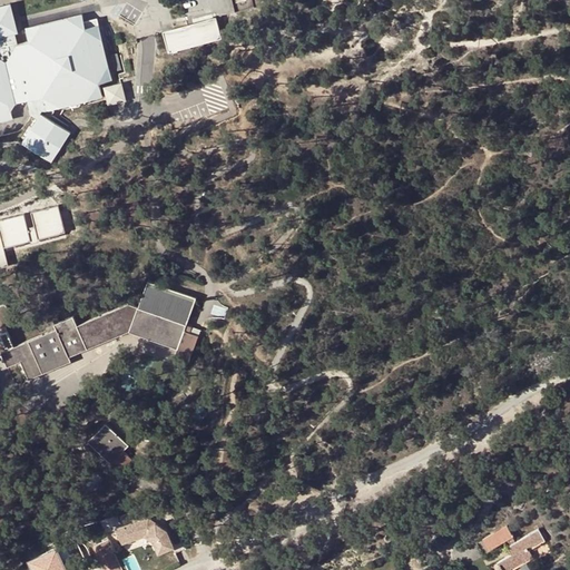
[(10,5),(0,5),(0,8),(7,7),(7,8),(9,8),(15,28),(12,28),(13,33),(17,32),(10,5)]
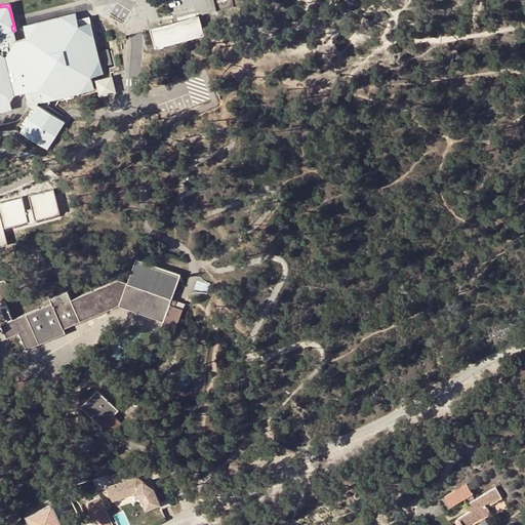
[(33,109),(33,110),(19,131),(46,149),(63,121),(45,110),(36,104),(38,101),(36,99),(34,89),(38,88),(42,102),(92,89),(90,76),(102,73),(90,23),(78,26),(75,12),(24,26),(26,38),(15,41),(12,31),(11,26),(13,26),(8,7),(6,7),(6,6),(0,7),(0,111),(10,109),(8,96),(25,92),(28,106),(33,109)]
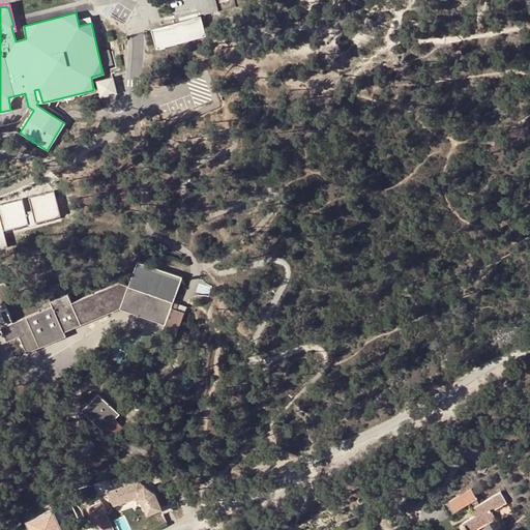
[(152,32),(155,45),(164,48),(206,35),(201,16),(179,22),(174,23),(162,26),(152,32)]
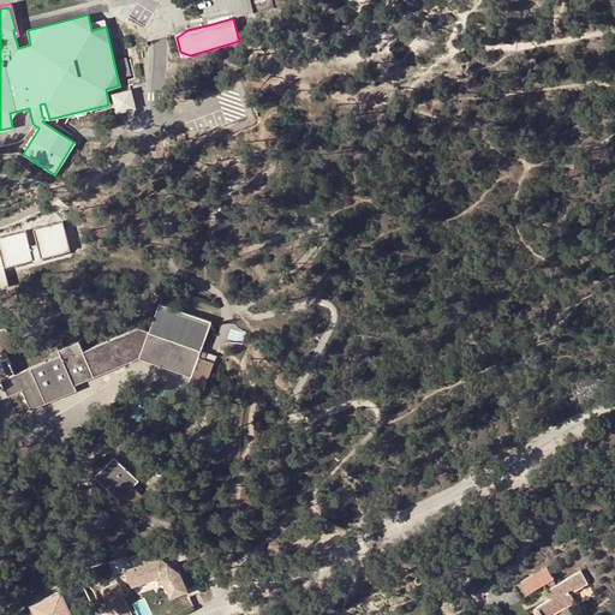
[(130,89),(113,93),(118,112),(135,107),(130,89)]
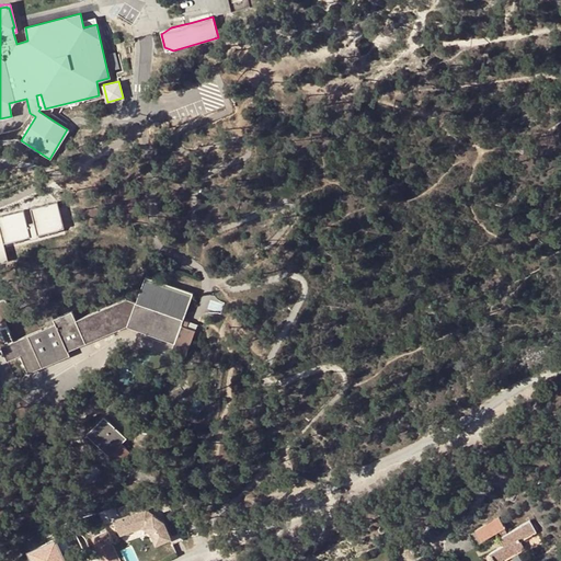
[(0,235),(1,235),(3,243),(31,237),(29,228),(35,226),(37,235),(65,228),(58,202),(31,208),(34,221),(27,224),(24,209),(0,215),(0,227),(1,230),(0,230),(0,235)]
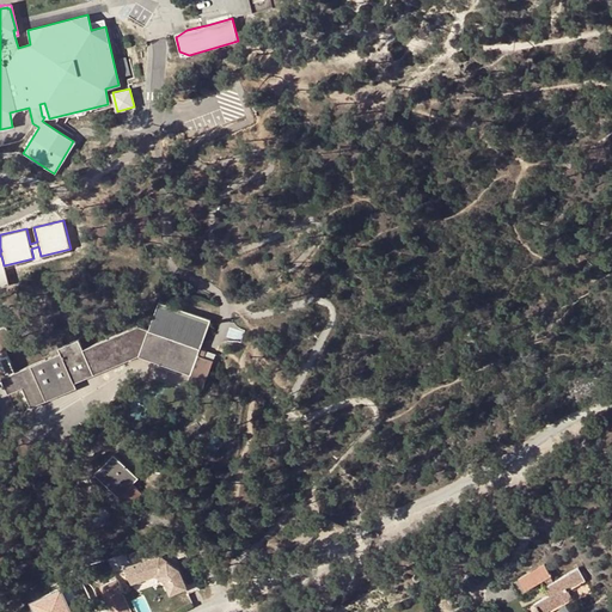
[(81,349),(79,338),(57,347),(59,353),(1,377),(4,384),(17,378),(22,386),(25,395),(41,390),(44,399),(75,387),(73,381),(136,355),(189,374),(187,381),(202,387),(212,362),(196,356),(200,349),(210,320),(159,300),(148,330),(136,325),(81,349)]
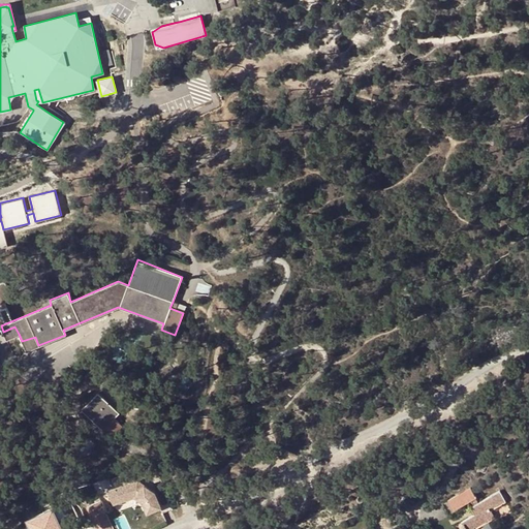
[(4,281),(0,283),(0,303),(11,298),(4,281)]
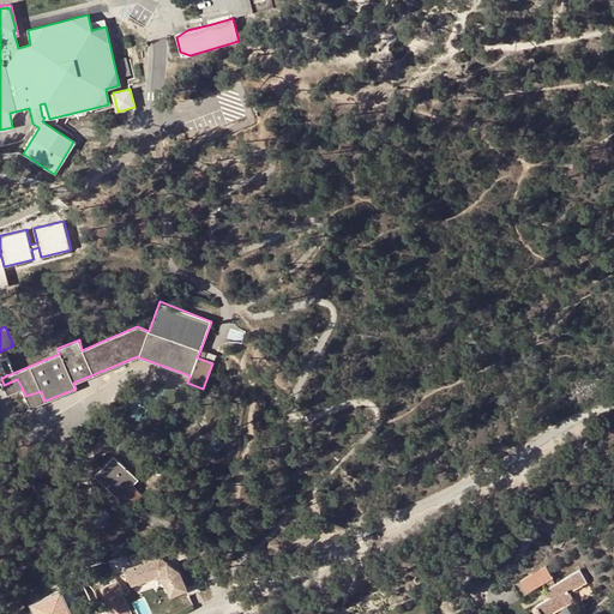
[(215,356),(200,350),(197,357),(212,363),(215,356)]
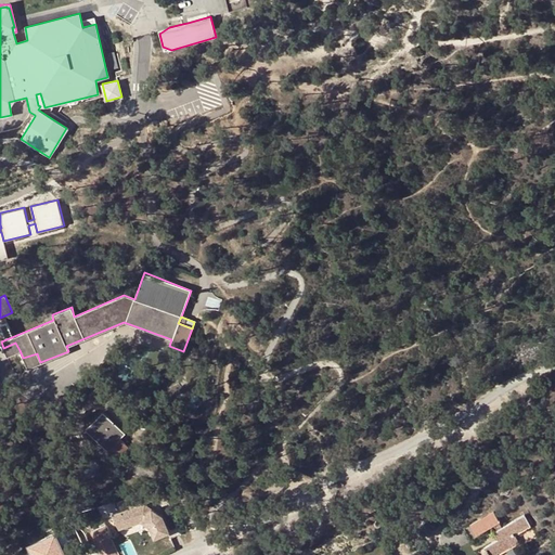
[(7,339),(13,336),(8,322),(0,325),(0,337),(0,338),(2,338),(5,337),(7,339)]
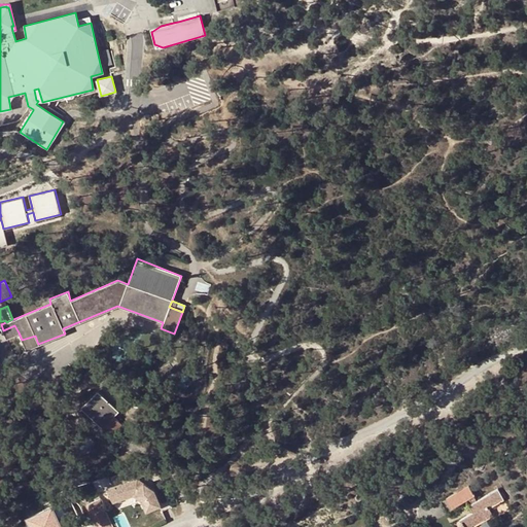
[(14,325),(3,330),(6,338),(19,332),(14,325)]
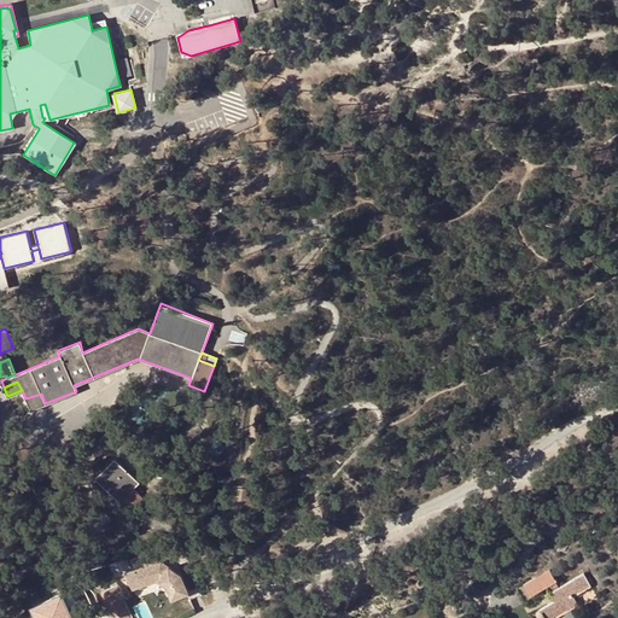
[(41,394),(25,398),(30,409),(45,403),(41,394)]
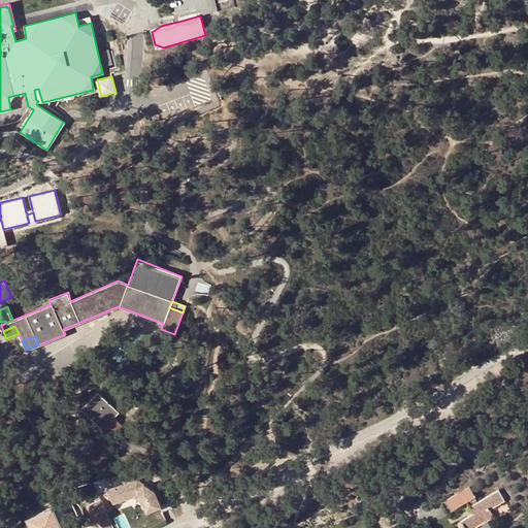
[(106,370),(98,363),(85,376),(93,384),(106,370)]
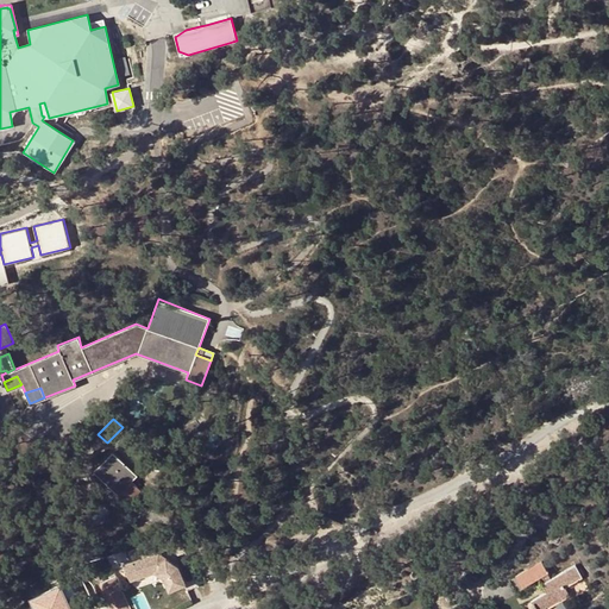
[(112,451),(95,470),(125,500),(137,487),(131,481),(137,476),(112,451)]
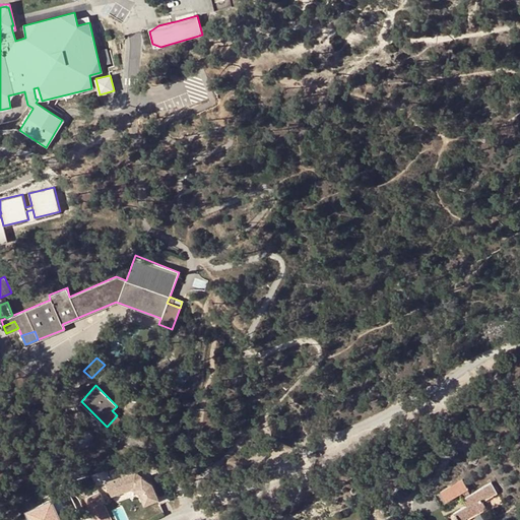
[(138,467),(108,477),(112,492),(133,484),(142,488),(146,499),(159,495),(154,479),(138,467)]
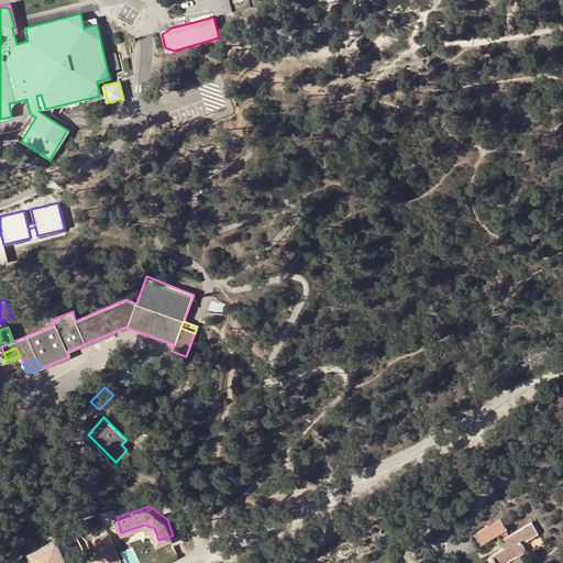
[(504,562),(505,562),(504,560),(517,552),(518,555),(527,551),(522,543),(538,534),(537,532),(531,523),(509,534),(500,519),(470,536),(477,551),(499,539),(504,548),(483,560),(484,562),(504,562)]
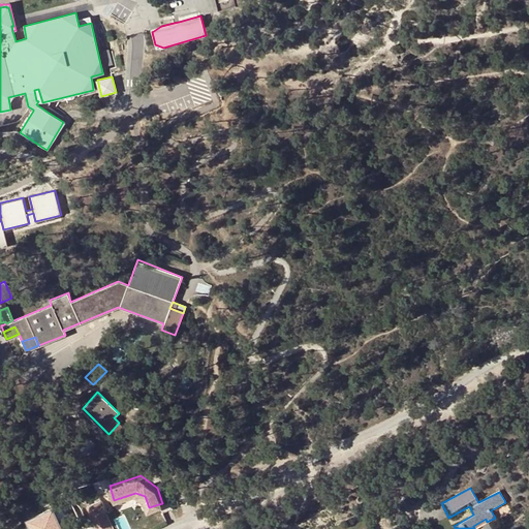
[(98,528),(117,528),(102,499),(88,506),(98,528)]
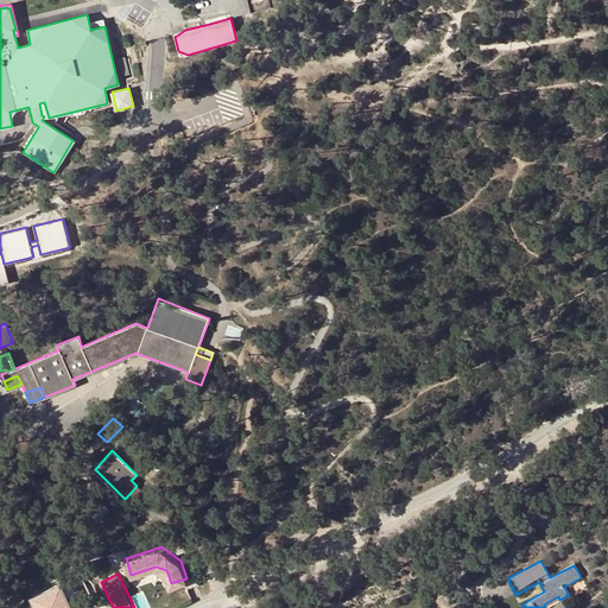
[(43,606),(43,607),(70,607),(65,595),(68,594),(63,582),(32,596),(38,607),(43,606)]
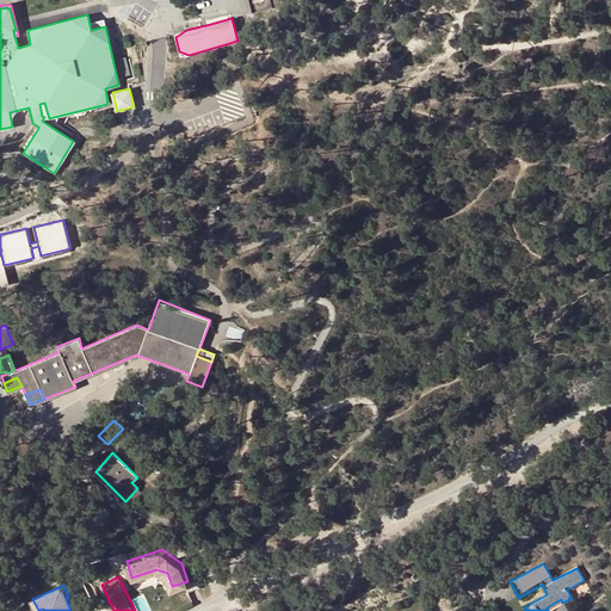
[(547,608),(548,610),(562,603),(561,599),(547,608)]
